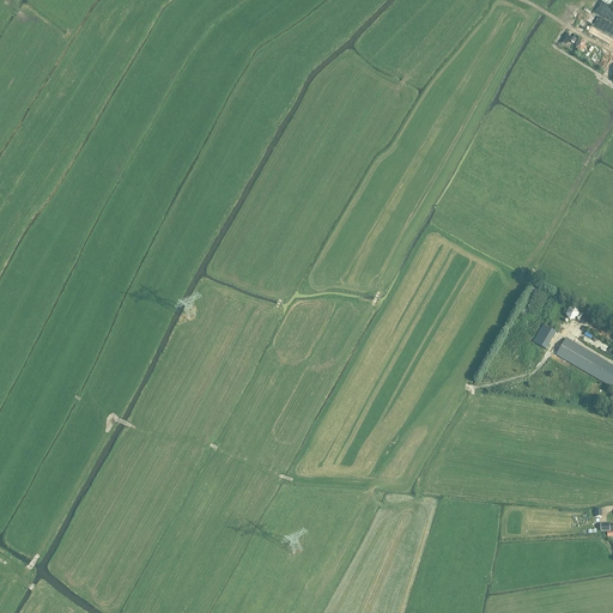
[(612,12),(601,7),(598,17),(593,26),(612,36),(612,12)]
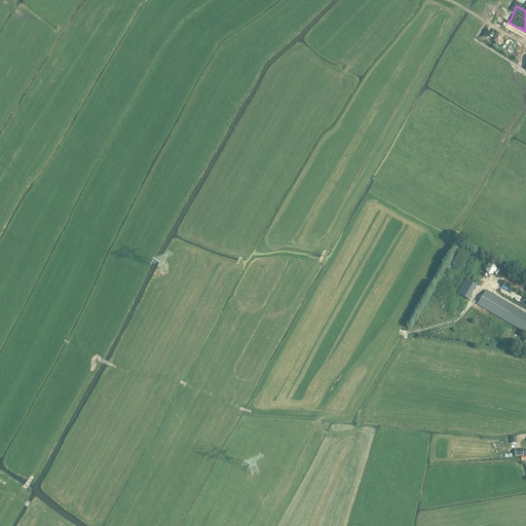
[(510,32),(524,40),(525,35),(512,27),(510,32)]
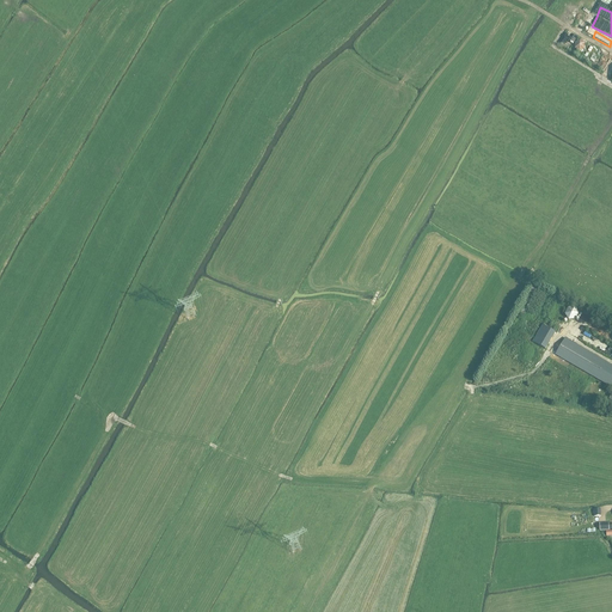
[(582,54),(585,44),(574,43),(573,51),(582,54)]
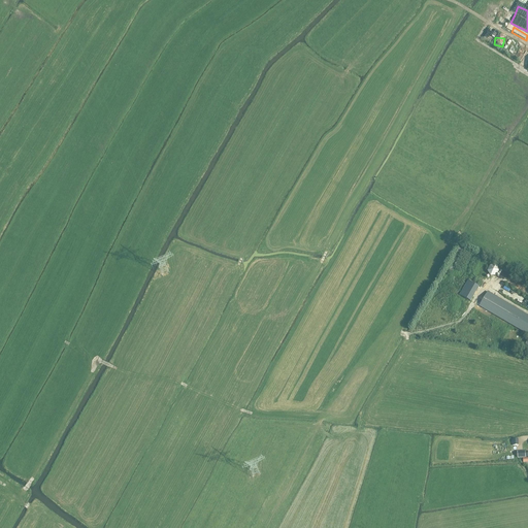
[(490,276),(496,275),(499,270),(496,265),(490,266),(487,271),(490,276)]
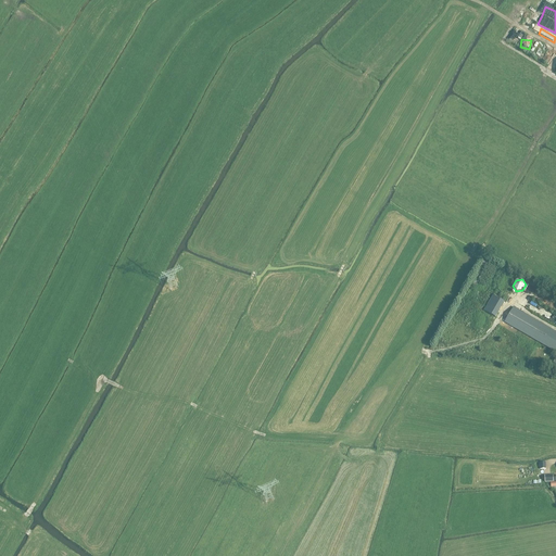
[(471,286),(467,293),(471,295),(476,288),(471,286)]
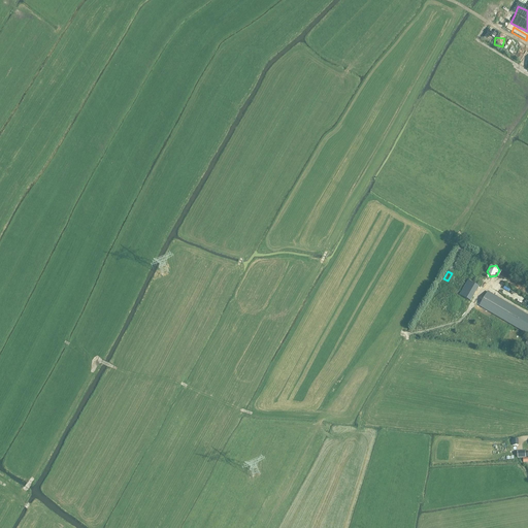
[(459,294),(470,300),(479,287),(467,281),(459,294)]
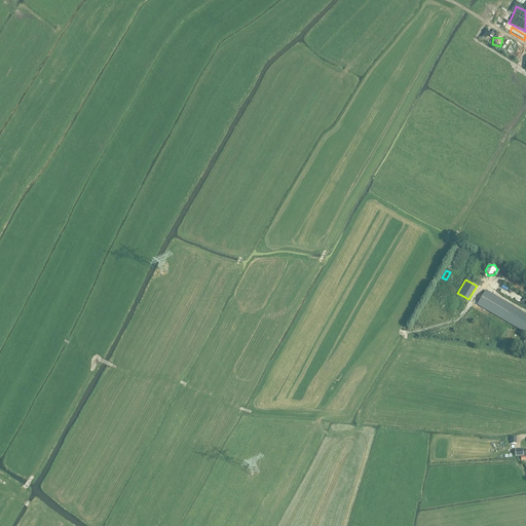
[(525,313),(486,291),(477,305),(524,332),(525,331),(525,332),(523,338),(525,340),(521,347),(525,350),(525,330),(525,328),(525,313)]
